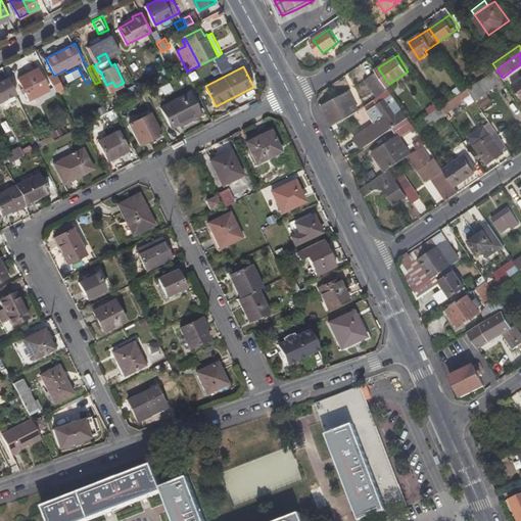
[(30,99),(48,90),(38,67),(17,77),(30,99)]
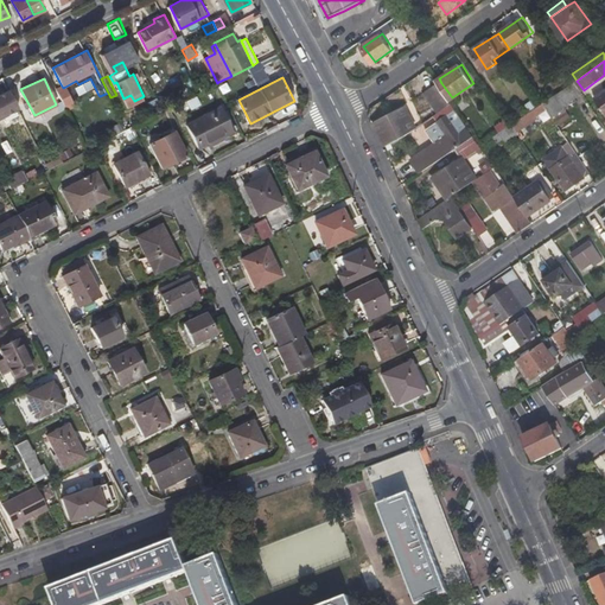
[(584,90),(577,81),(546,102),(549,108),(560,125),(573,115),(566,106),(585,93),(584,90)]
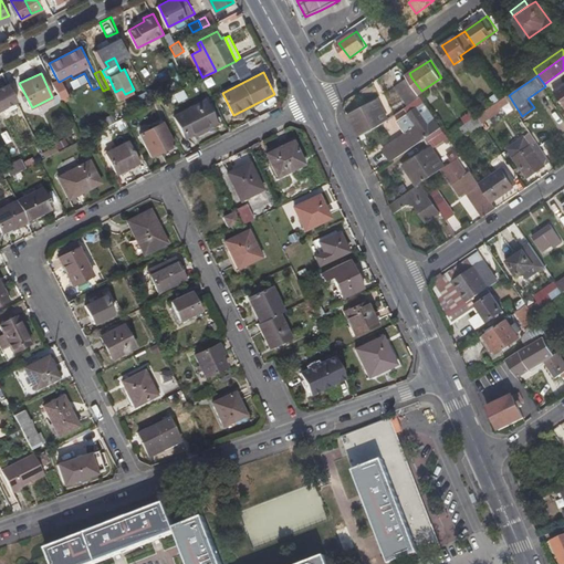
[(59,82),(55,76),(51,79),(63,101),(69,96),(61,81),(59,82)]
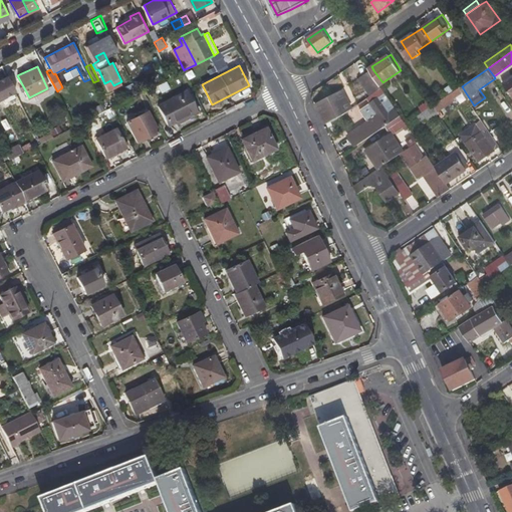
[(373,70),(361,77),(373,94),(376,91),(385,85),(382,82),(373,70)]
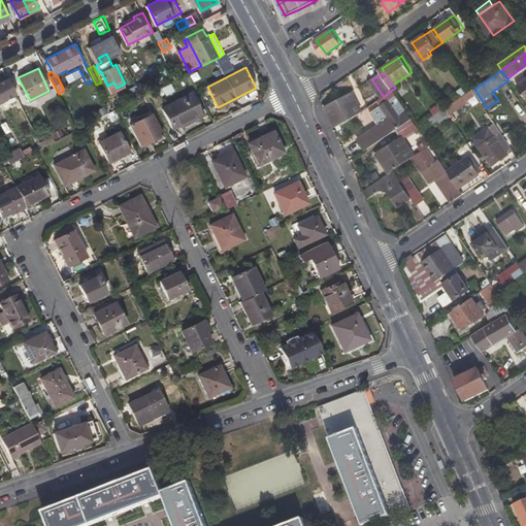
[(78,87),(86,83),(81,74),(74,78),(78,87)]
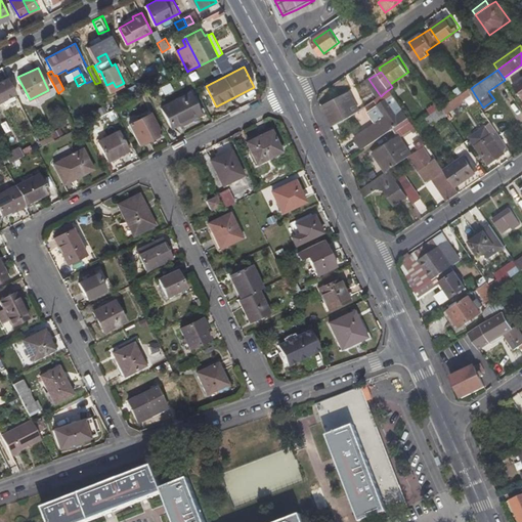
[(0,105),(16,98),(6,78),(0,81),(0,105)]
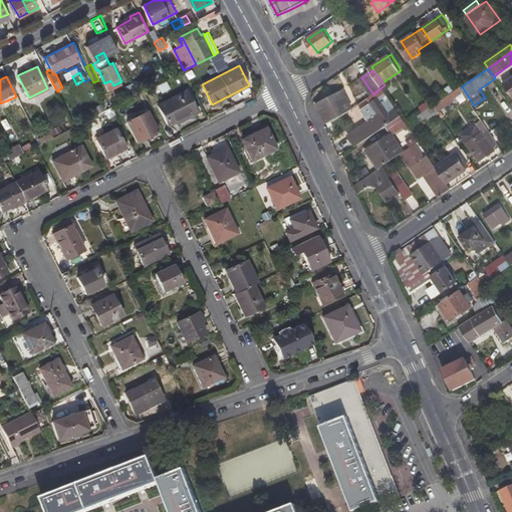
[(125,85),(132,96),(139,92),(134,81),(125,85)]
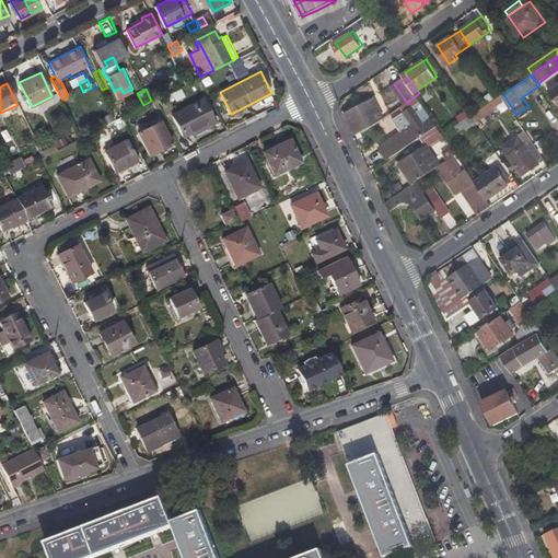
[(415,125),(382,147),(390,159),(423,135),(439,125),(419,93),(410,100),(414,105),(405,111),(415,125)]
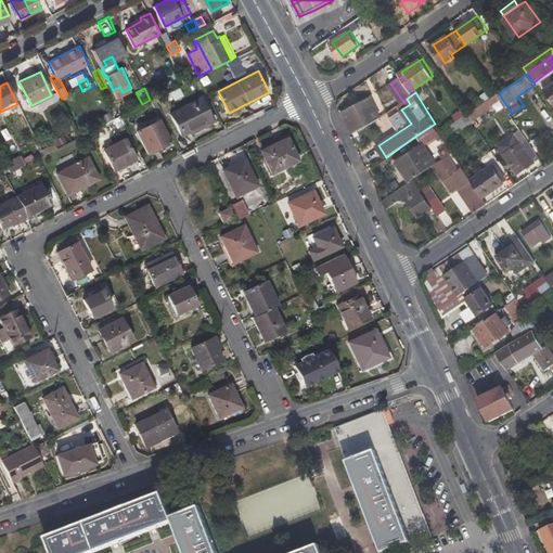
[(502,99),(499,93),(470,113),(475,120),(496,107),(493,104),(502,99)]
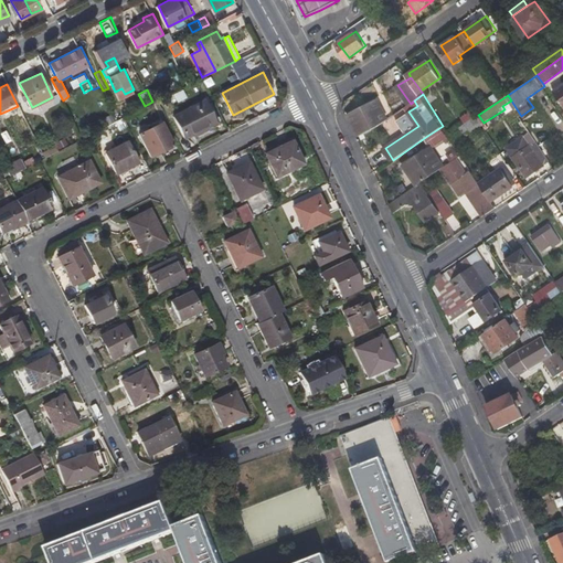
[(174,115),(187,138),(218,121),(205,99),(174,115)]
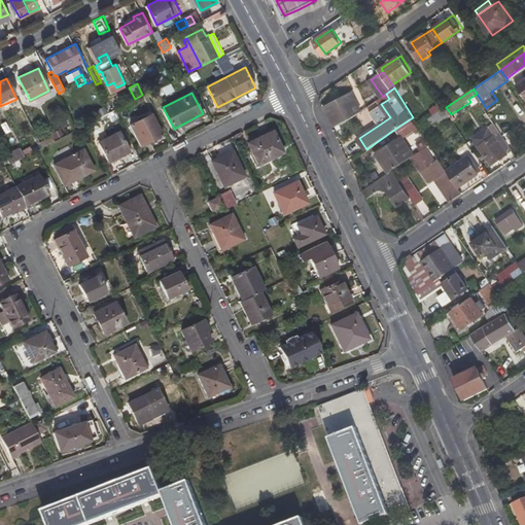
[(327,106),(336,123),(361,109),(354,93),(327,106)]
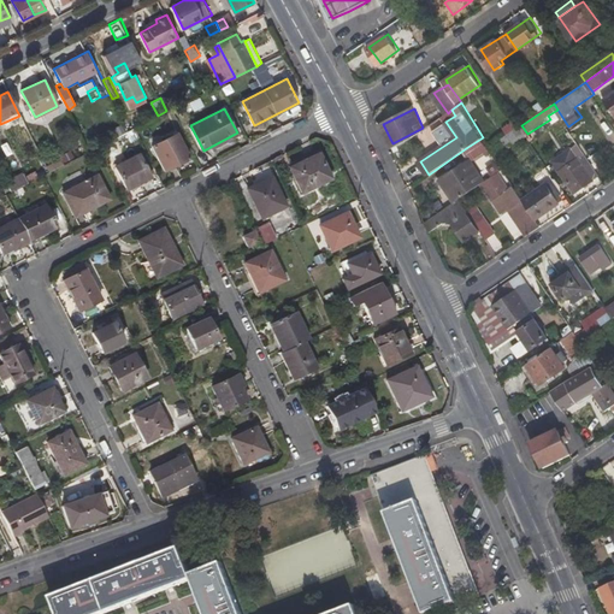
[(124,122),(129,131),(136,128),(139,125),(136,120),(133,123),(131,118),(124,122)]
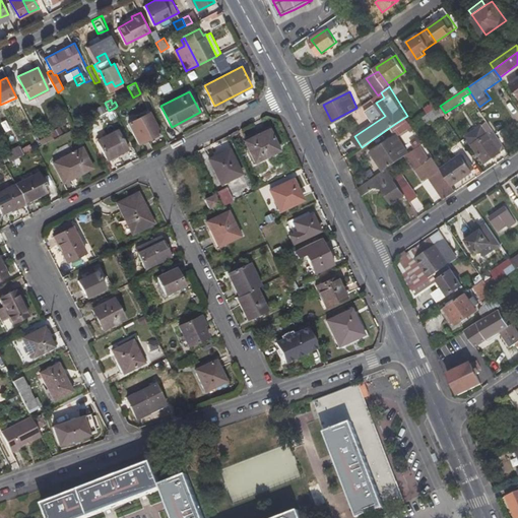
[(436,100),(430,104),(434,111),(440,106),(436,100)]
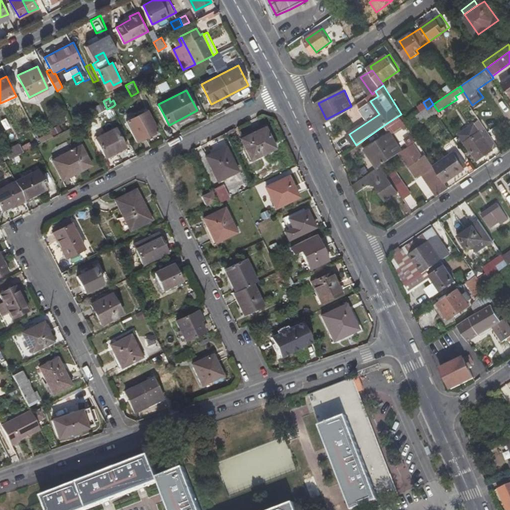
[(429,119),(439,113),(438,111),(433,104),(427,109),(418,115),(421,119),(426,116),(429,119)]
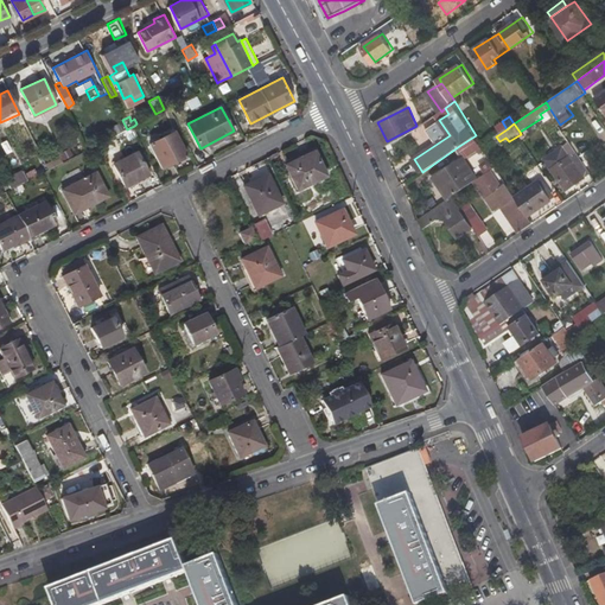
[(151,144),(164,167),(188,154),(176,132),(151,144)]
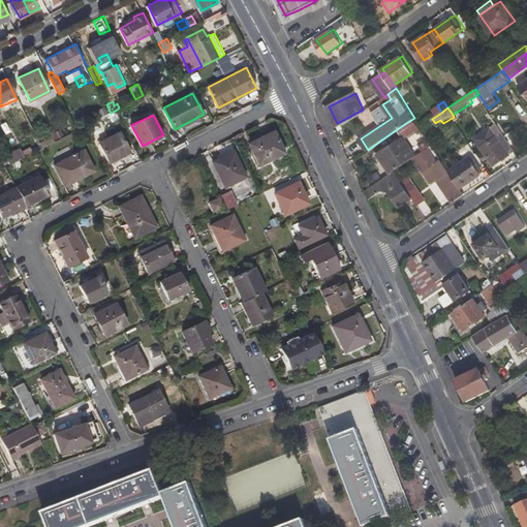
[(422,127),(421,126),(414,118),(400,127),(406,135),(407,137),(422,127)]
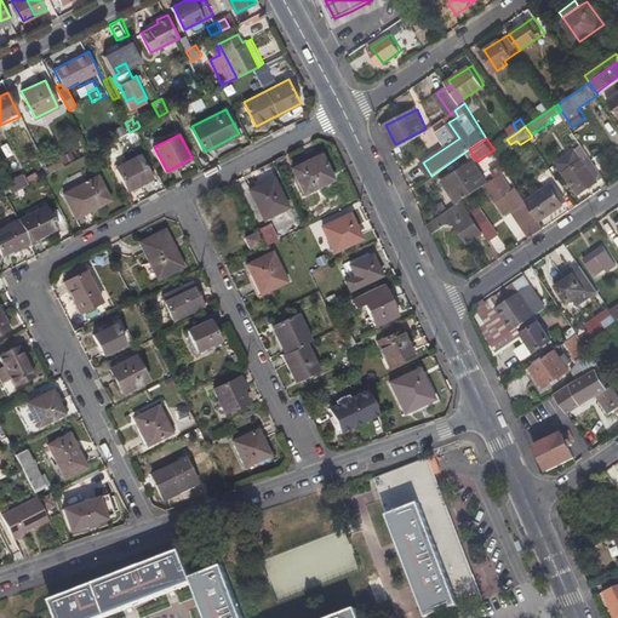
[(293,169),(305,193),(336,178),(326,159),(331,156),(326,147),(299,161),(301,164),(293,169)]
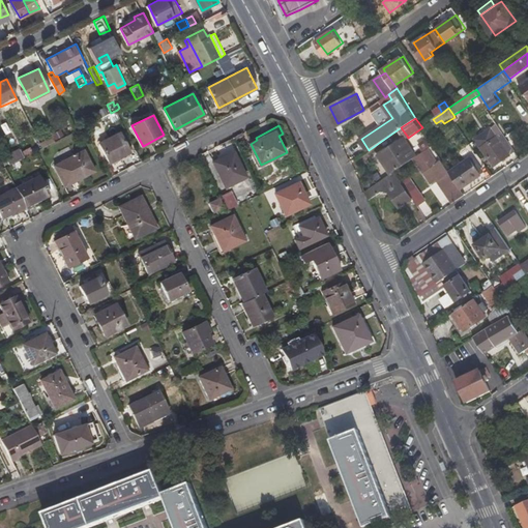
[(495,165),(518,150),(504,130),(499,135),(493,126),(476,138),(495,165)]
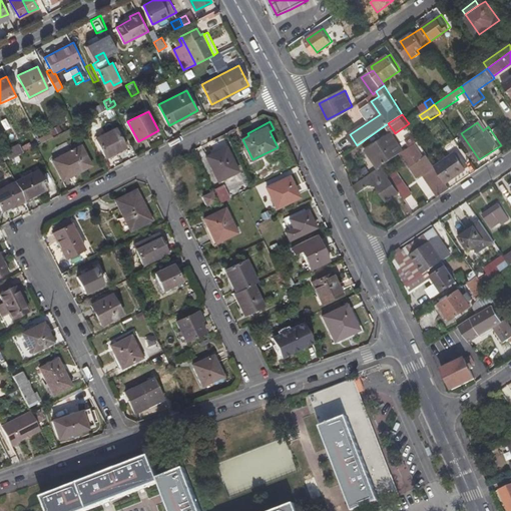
[(96,137),(107,157),(127,146),(117,126),(96,137)]
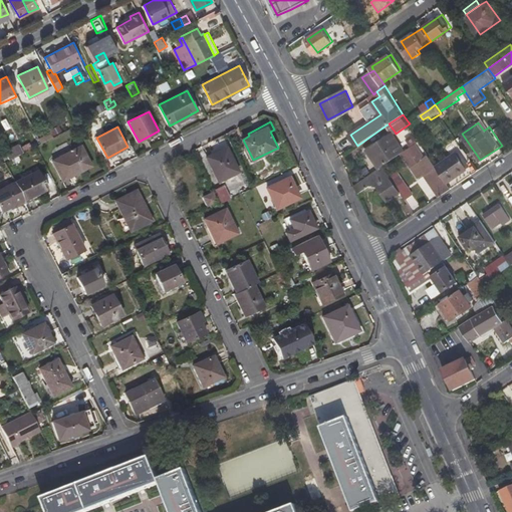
[(395,132),(368,150),(380,168),(385,164),(404,152),(406,150),(396,134),(395,132)]
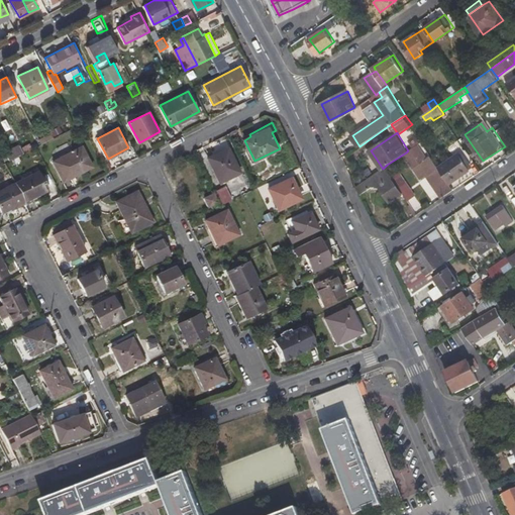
[(423,140),(413,147),(408,150),(406,152),(422,178),(429,174),(437,186),(437,185),(444,196),(448,194),(440,182),(447,177),(440,166),(423,140)]
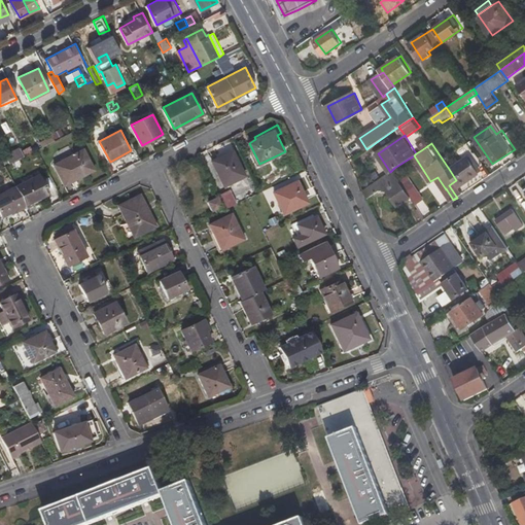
[(7,158),(10,163),(33,151),(31,145),(7,158)]
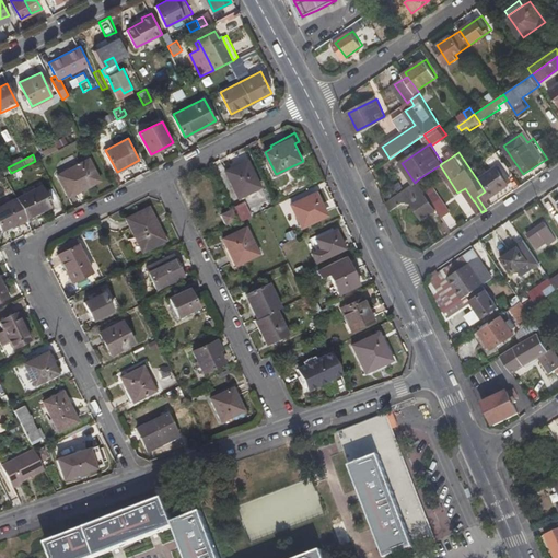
[(58,174),(70,197),(102,179),(90,158),(58,174)]
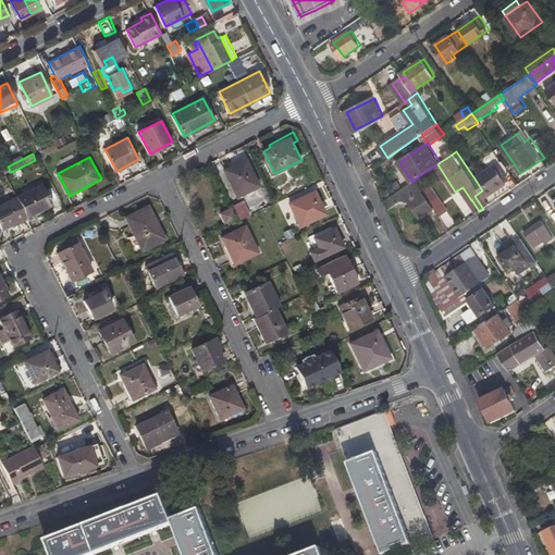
[(224,170),(238,196),(261,184),(247,158),(224,170)]
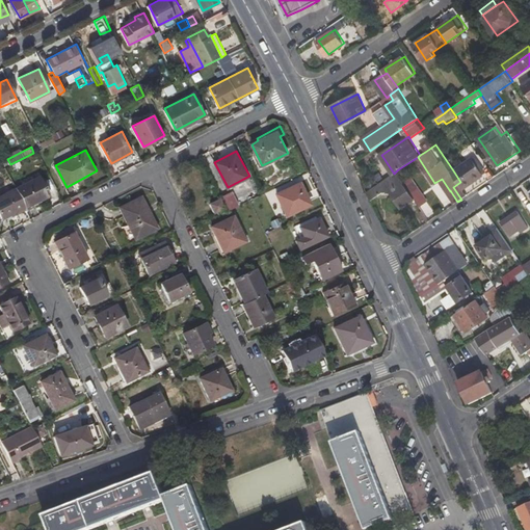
[(474,156),(453,170),(460,182),(465,188),(484,175),(481,167),(484,164),(481,160),(478,162),(474,156)]
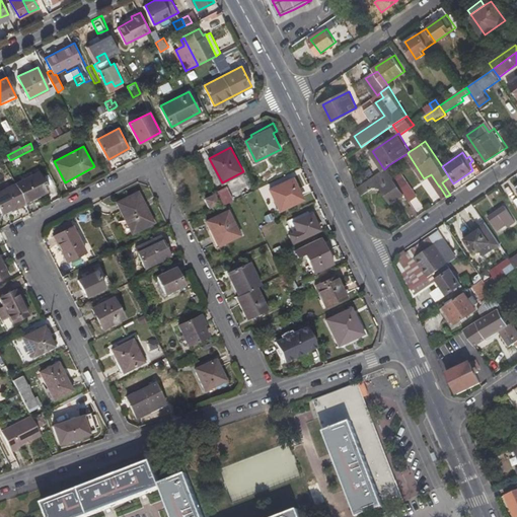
[(472,170),(477,167),(472,160),(469,163),(472,170)]
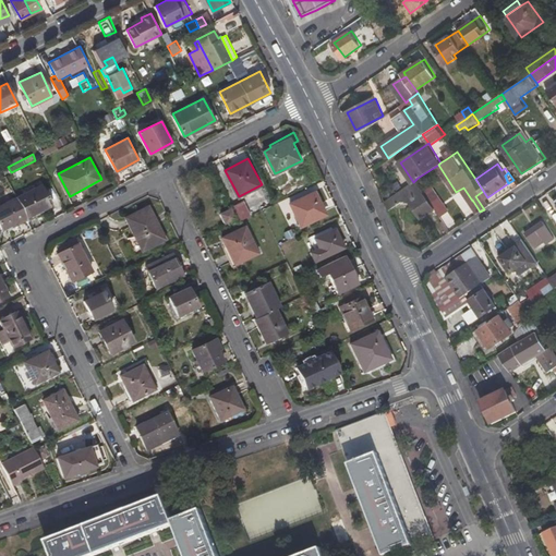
[(418,178),(413,182),(386,200),(390,209),(405,198),(411,200),(422,217),(437,207),(427,193),(425,190),(418,178)]
